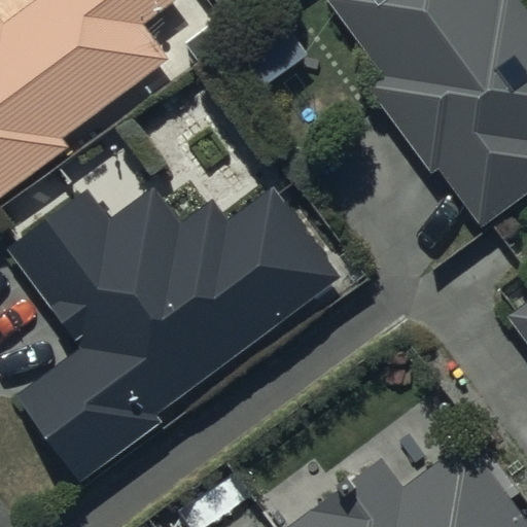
[(0,195),(67,147),(59,136),(169,57),(142,20),(169,0),(31,0),(1,23),(0,21),(0,195)]
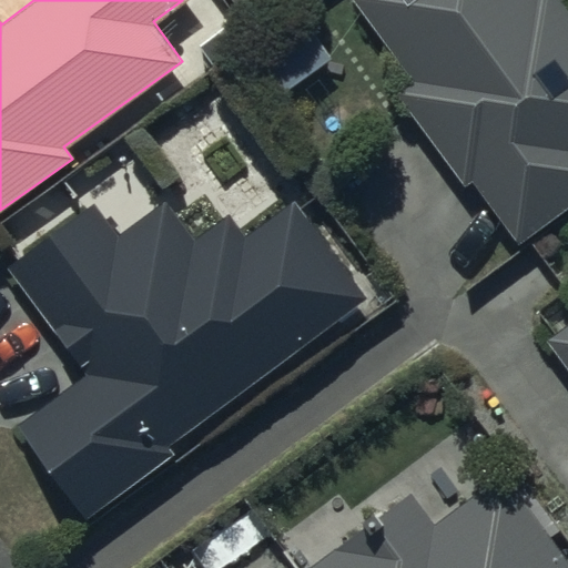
[(231,0),(243,16),(264,0),(231,0)]
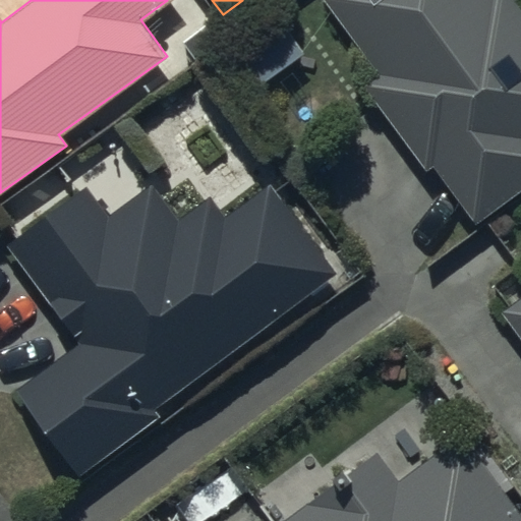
[(325,0),(380,73),(364,84),(428,170),(433,166),(475,222),(520,186),(520,13),(511,0),(325,0)]
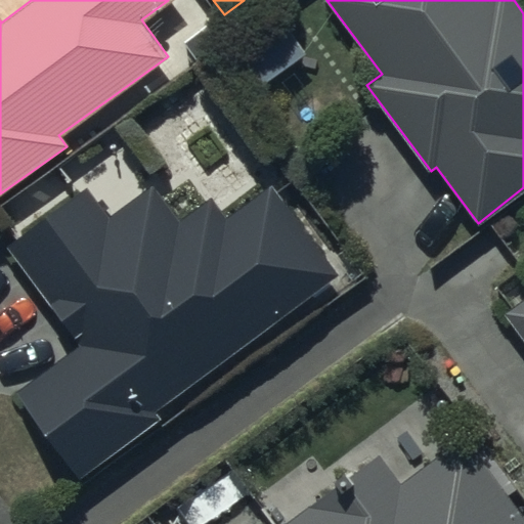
[(286,26),(237,59),(257,87),(305,53),(286,26)]
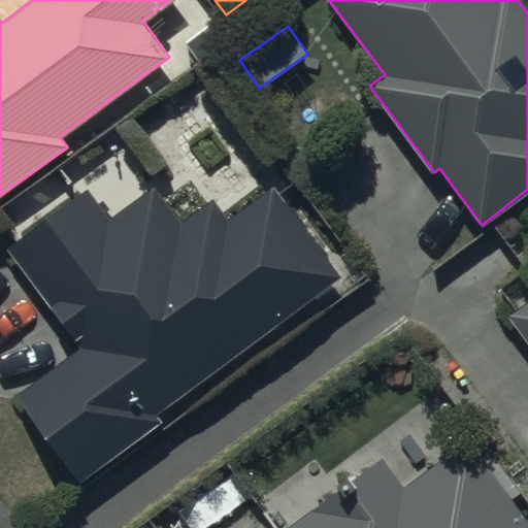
[(87,189),(9,244),(84,347),(19,394),(81,482),(162,424),(154,413),(337,276),(273,188),(231,219),(217,198),(180,224),(154,187),(108,219),(87,189)]
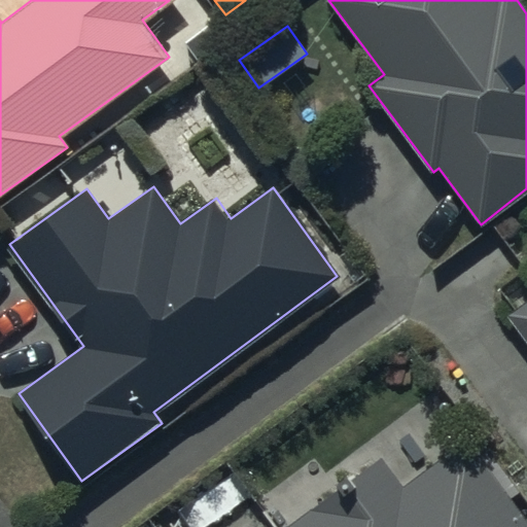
[(526,343),(526,300),(506,316),(526,343)]
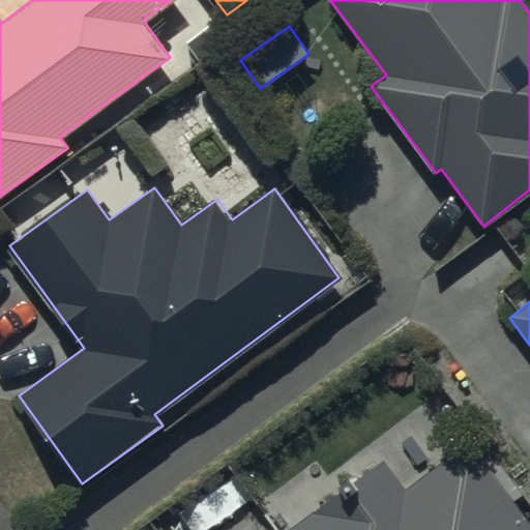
[(386,459),(283,529),(529,529),(529,522),(513,499),(520,494),(484,443),(475,449),(471,444),(407,489),(386,459)]
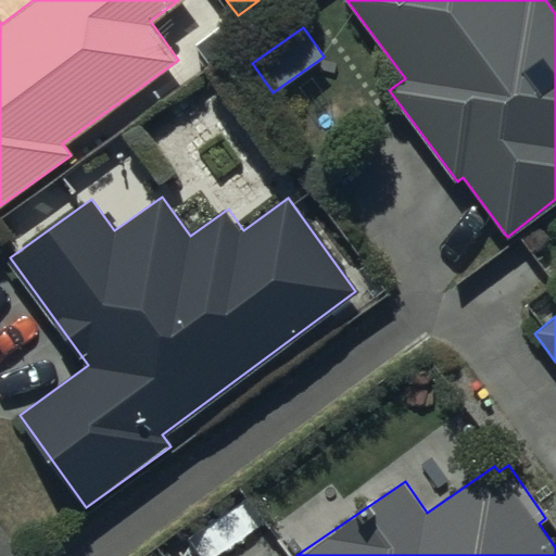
All buildings are outlined.
